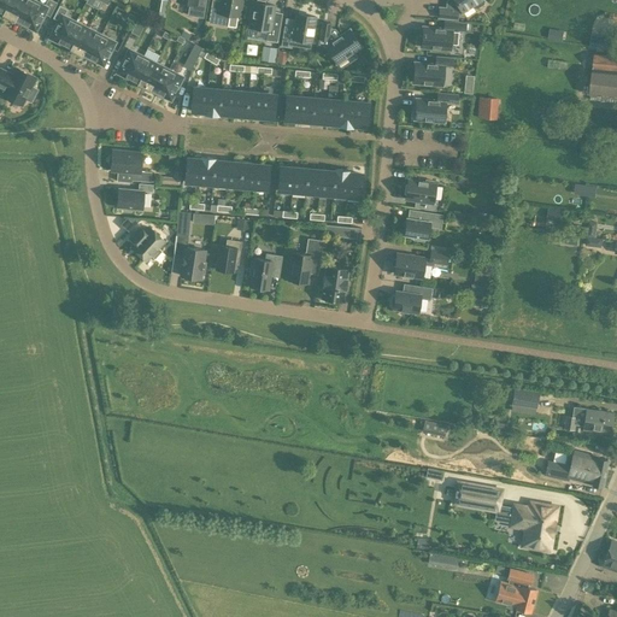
[(0,0),(0,11),(3,12),(1,16),(7,18),(17,0),(0,0)]
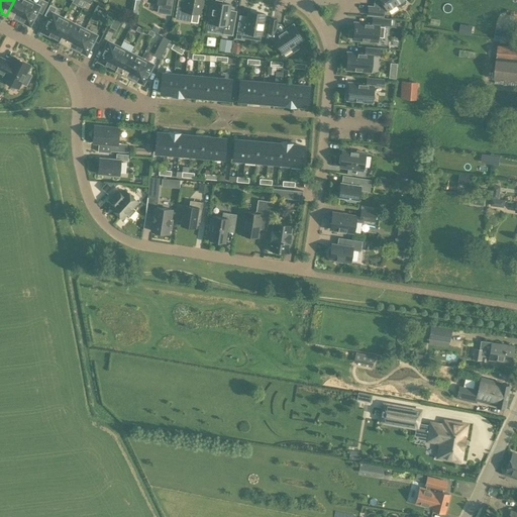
[(25,0),(14,0),(6,15),(12,18),(13,16),(18,19),(27,1),(25,0)]
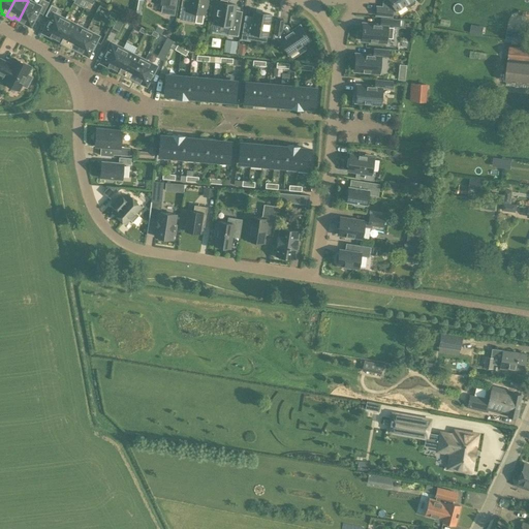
[(39,0),(37,5),(28,1),(19,20),(30,25),(37,11),(42,14),(49,2),(44,0),(39,0)]
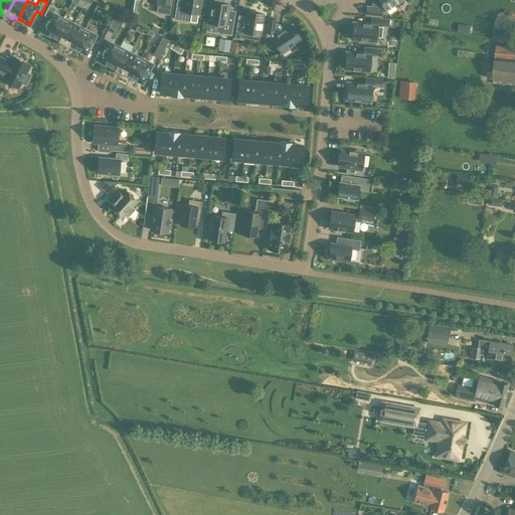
[(147,0),(147,1),(158,3),(157,13),(169,15),(170,11),(171,0),(147,0)]
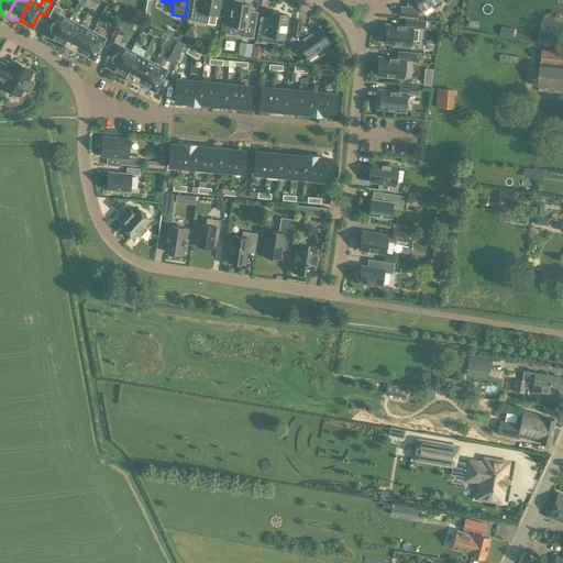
[(200,3),(194,3),(190,20),(205,22),(206,15),(208,17),(209,13),(217,14),(218,8),(220,7),(221,1),(219,0),(201,0),(201,2),(200,3)]
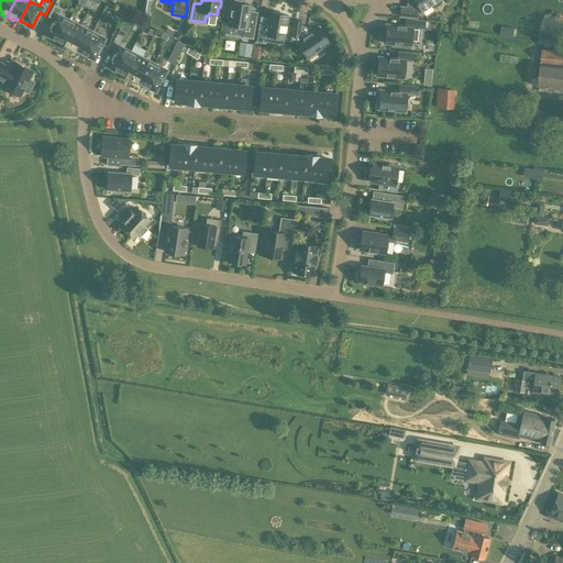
[(229,17),(230,17),(228,24),(235,25),(234,28),(244,29),(243,36),(253,37),(256,15),(251,14),(249,12),(251,4),(241,3),(242,1),(236,0),(234,0),(234,2),(232,1),(231,10),(230,9),(229,17)]
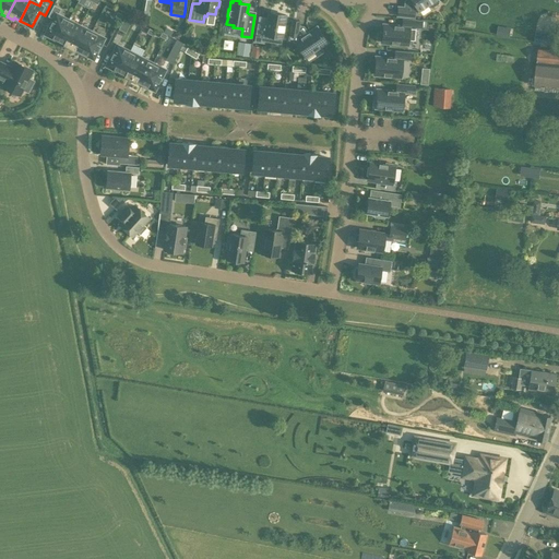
[(428,4),(429,7),(431,7),(438,3),(439,0),(438,0),(405,0),(406,1),(406,8),(399,7),(397,15),(414,16),(415,8),(416,7),(418,10),(428,4)]
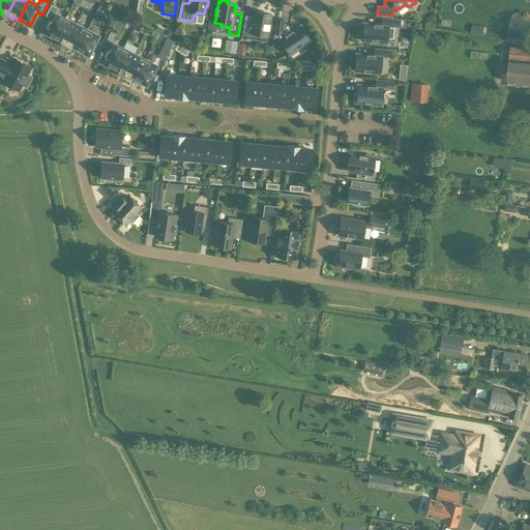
[(55,37),(64,20),(55,15),(58,8),(51,4),(45,16),(51,19),(43,32),(55,37)]
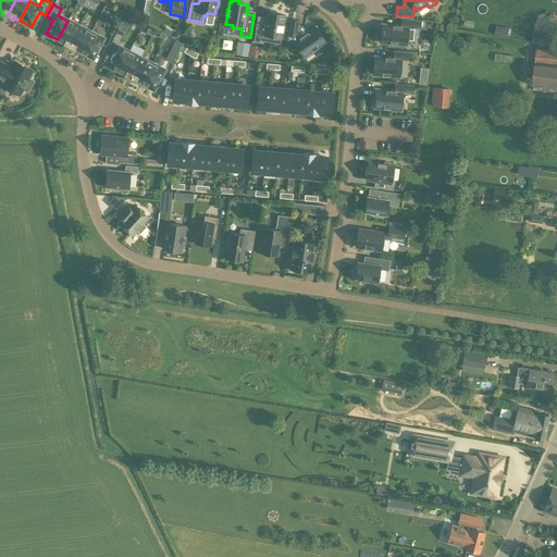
[(104,5),(101,13),(119,22),(120,19),(122,15),(116,12),(104,5)]
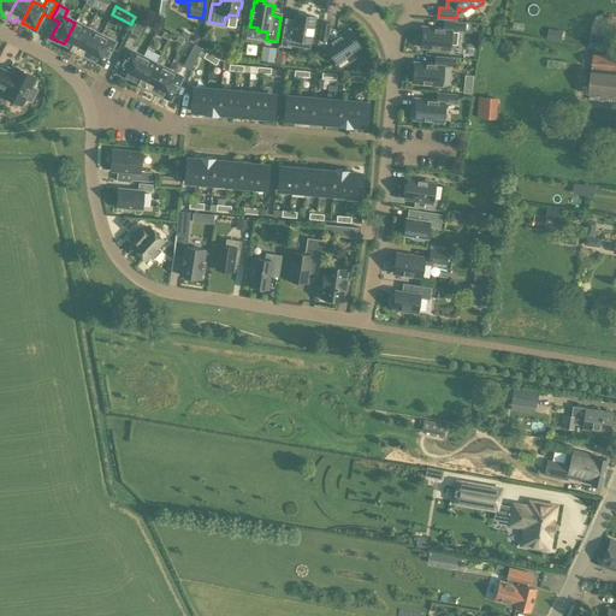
[(284,24),(280,46),(291,48),(291,43),(294,43),(298,43),(301,42),(301,40),(311,41),(315,17),(296,13),(294,25),(284,24)]
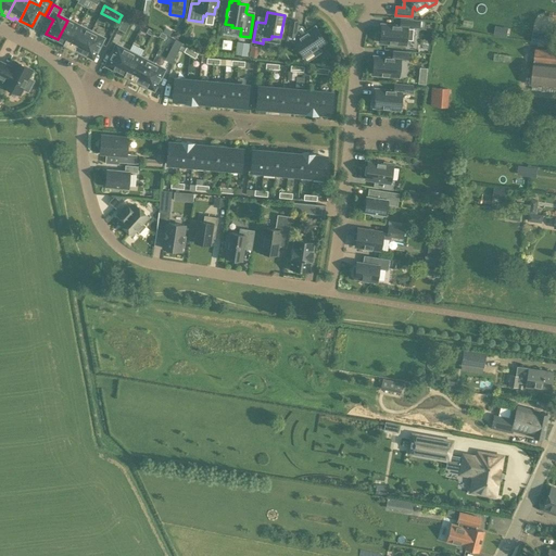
[(124,16),(117,28),(125,33),(131,20),(124,16)]
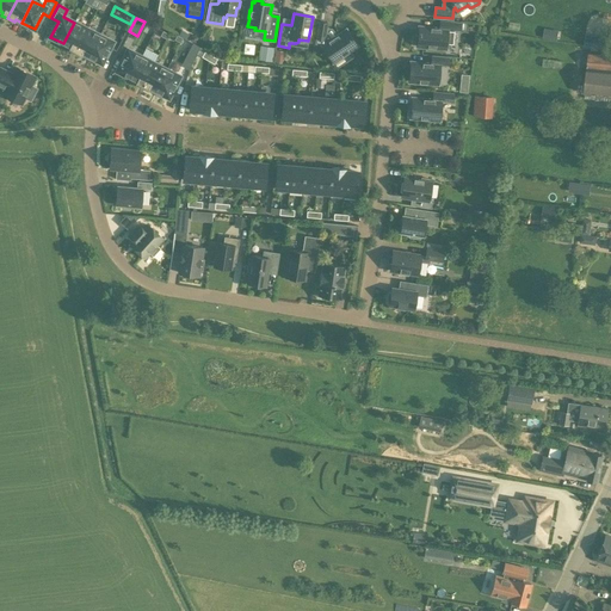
[(415,35),(414,44),(418,44),(418,47),(446,49),(448,36),(452,36),(454,30),(460,31),(461,22),(440,20),(439,29),(419,26),(418,36),(415,35)]
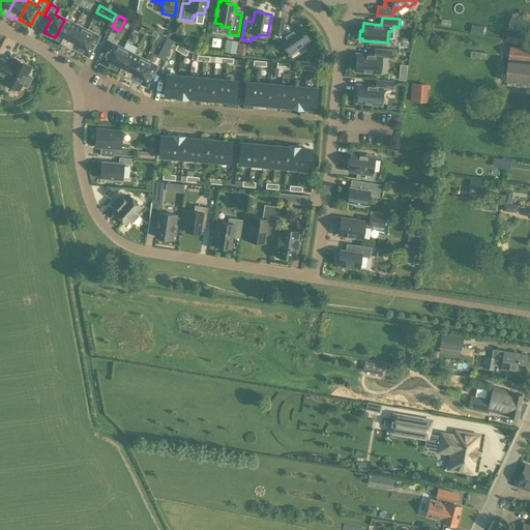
[(276,19),(274,33),(280,34),(282,37),(280,39),(289,54),(297,49),(300,53),(305,49),(302,45),(310,39),(300,25),(287,34),(283,28),(284,20),(276,19)]
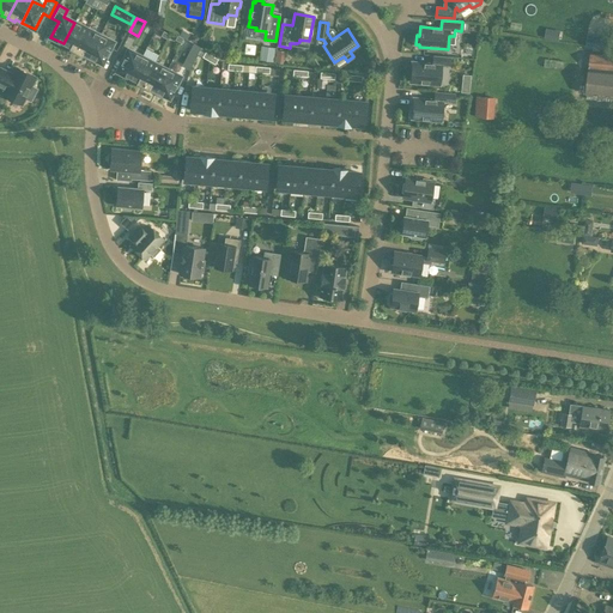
[(74,23),(64,43),(70,47),(68,49),(74,53),(87,29),(74,23)]
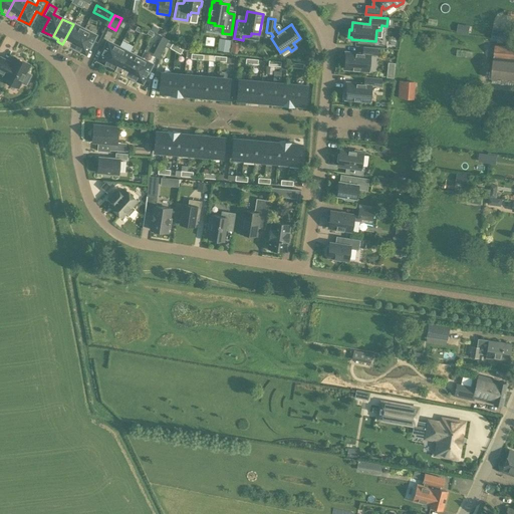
[(73,24),(62,44),(68,47),(69,45),(74,47),(83,30),(73,24)]
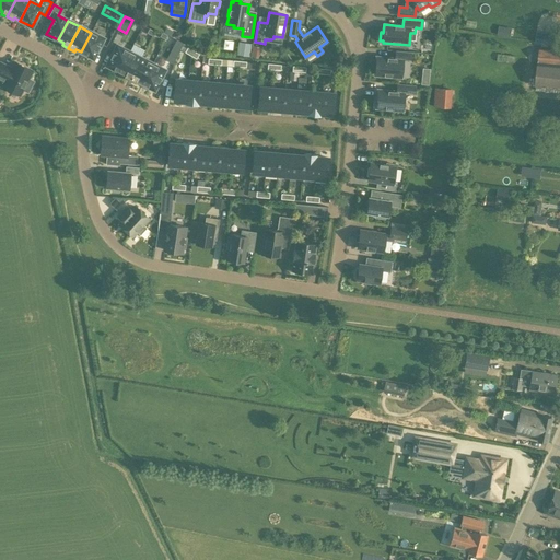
[(510,37),(512,28),(499,26),(498,35),(510,37)]
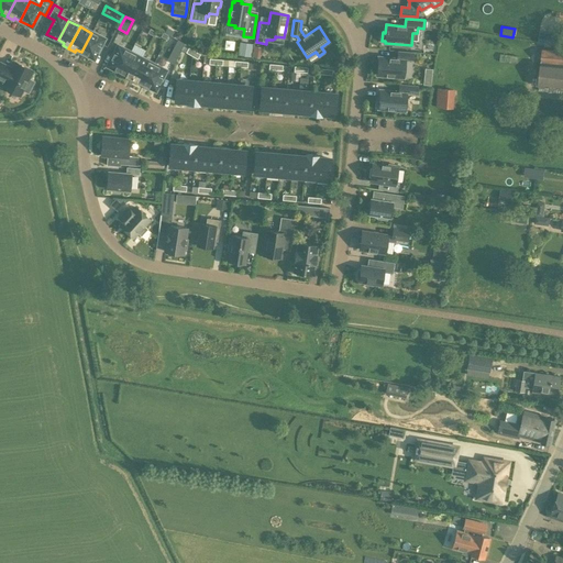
[(91,33),(81,52),(94,58),(103,39),(91,33)]
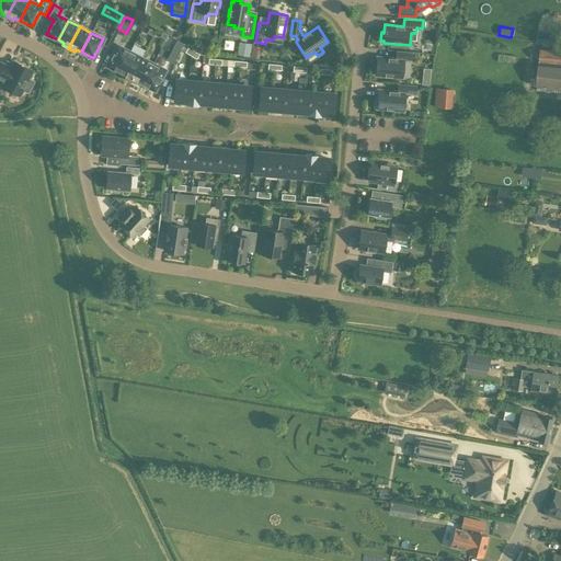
[(538,43),(560,46),(560,37),(540,35),(529,34),(528,38),(536,39),(535,43),(538,43)]
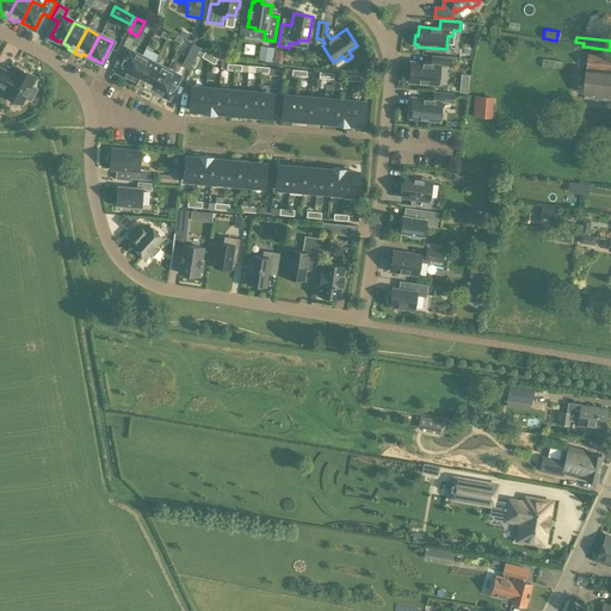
[(192,43),(180,66),(190,71),(192,61),(199,47),(192,43)]
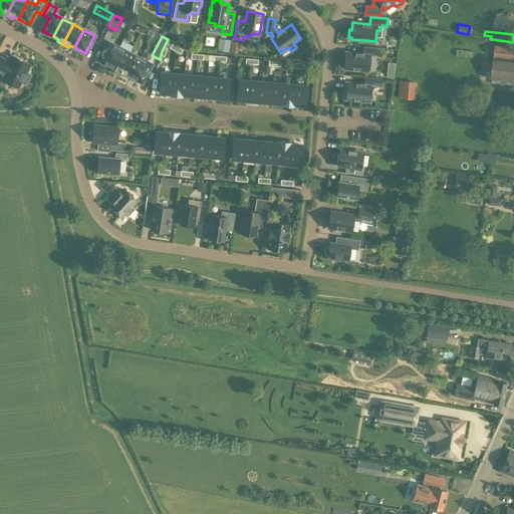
[(219,38),(217,50),(229,52),(231,40),(219,38)]
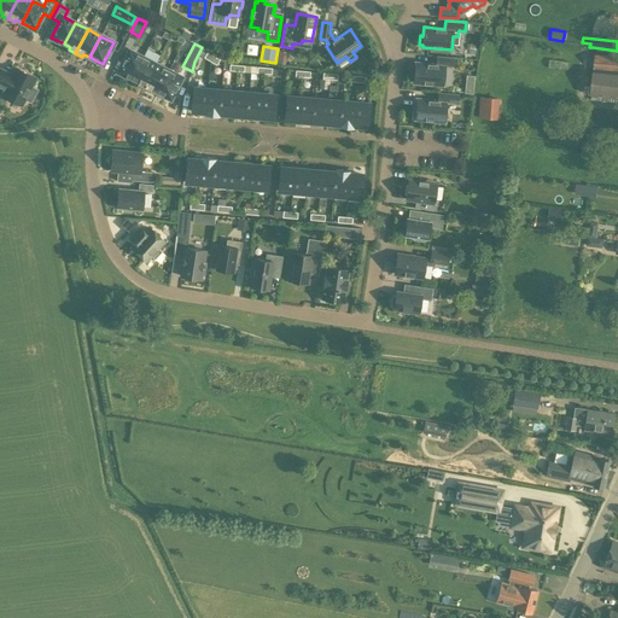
[(132,79),(143,57),(129,51),(118,73),(132,79)]
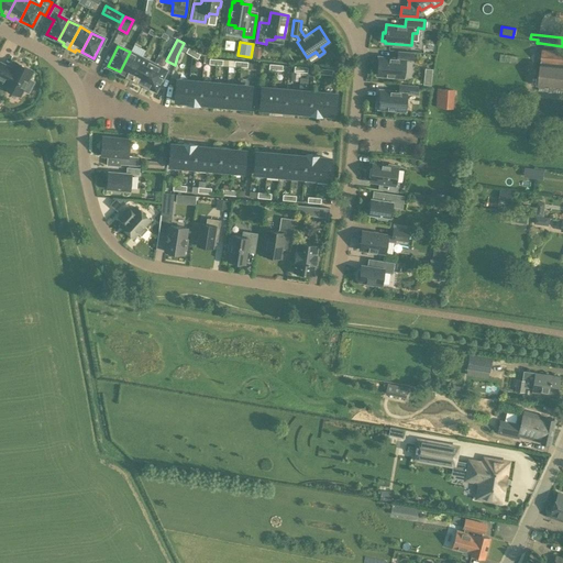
[(538,87),(562,89),(562,51),(542,50),(538,87)]
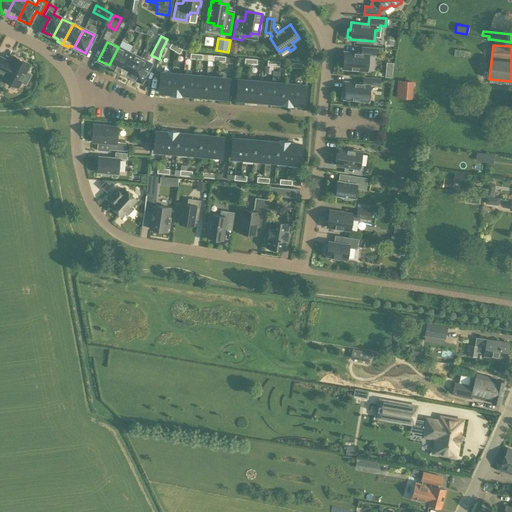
[(343,68),(367,70),(368,54),(375,55),(376,47),(362,46),(361,53),(344,52),(343,68)]
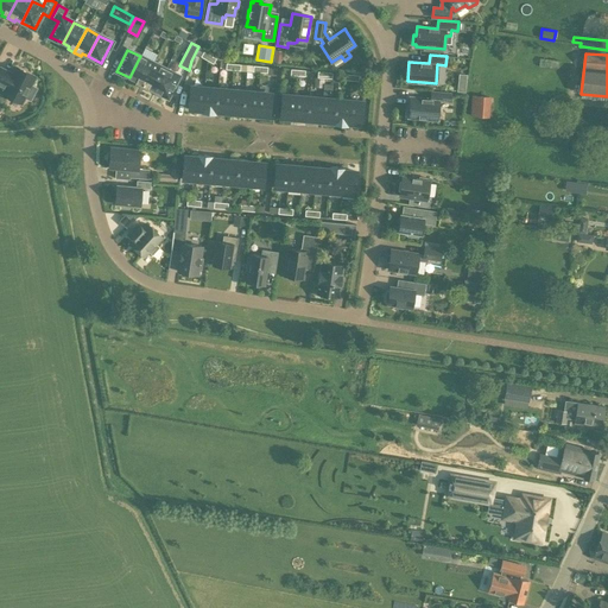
[(140,56),(130,77),(135,81),(134,83),(140,87),(153,63),(140,56)]
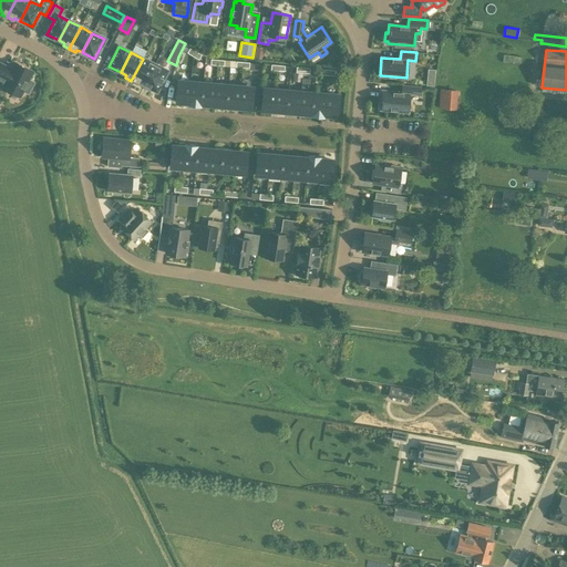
[(143,59),(131,81),(137,84),(138,81),(144,84),(154,64),(143,59)]
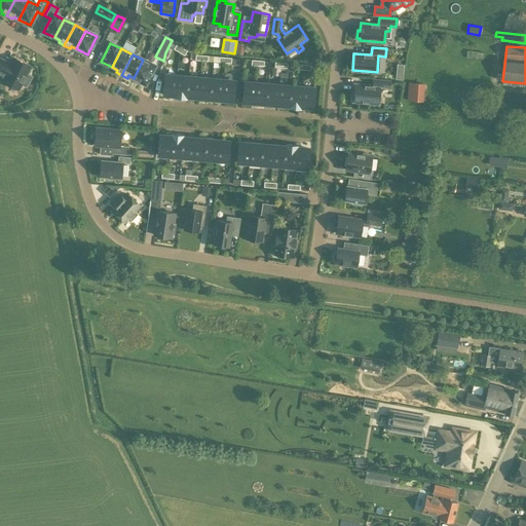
[(0,59),(0,73),(5,76),(3,81),(17,88),(20,83),(24,85),(28,84),(31,78),(30,75),(26,73),(29,66),(14,59),(11,66),(7,65),(8,63),(0,59)]
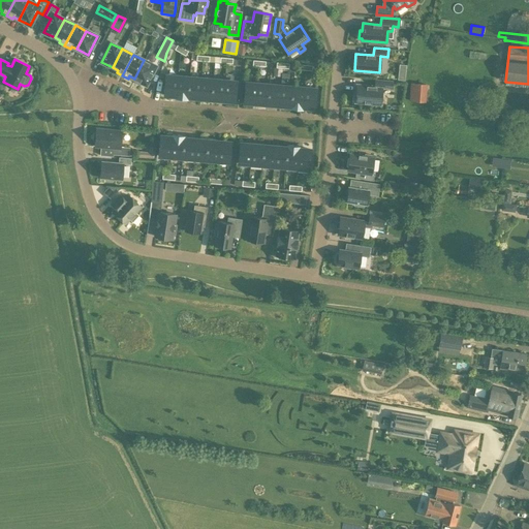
[(144,60),(134,79),(146,85),(155,66),(144,60)]
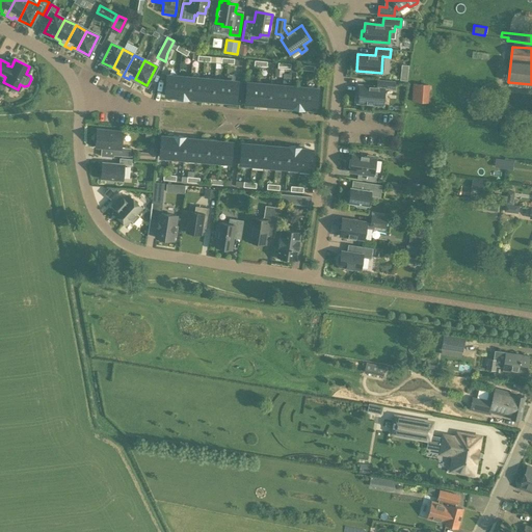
[(283,86),(281,106),(292,107),(294,87),(290,86),(291,75),(284,74),(283,86)]
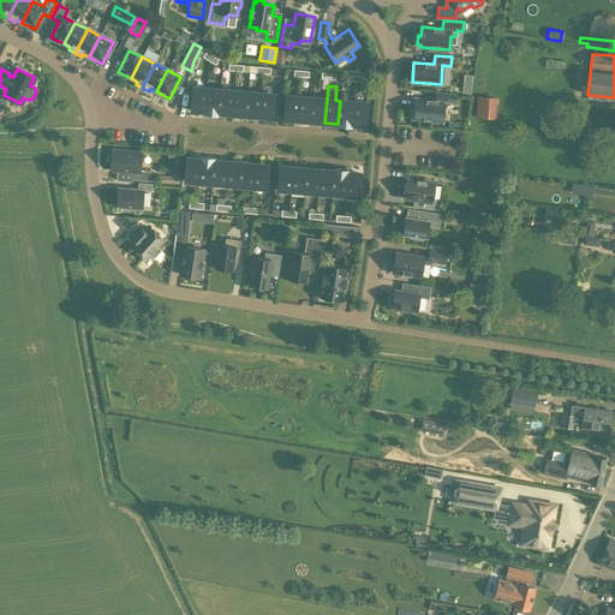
[(204,113),(207,89),(192,87),(190,109),(204,111),(203,113),(204,113)]
